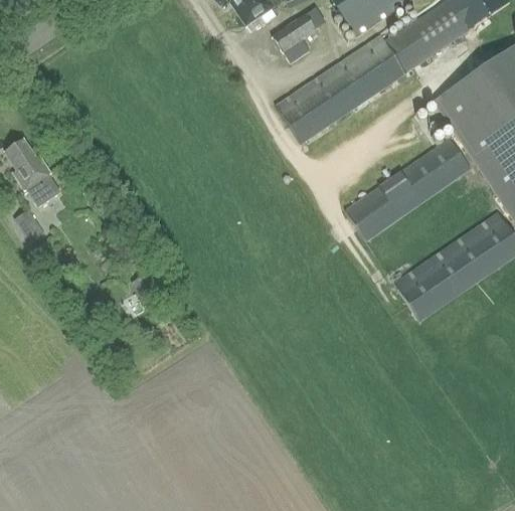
[(244,26),(273,6),(269,0),(229,0),(231,2),(229,3),(244,26)]
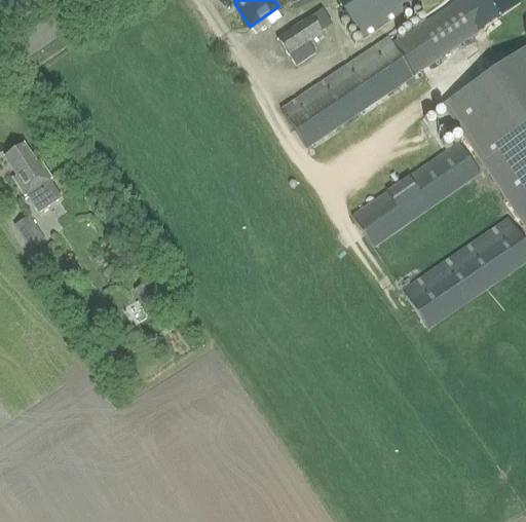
[(386,34),(279,107),(307,148),(387,94),(386,92),(477,31),(456,0),(452,0),(391,41),(386,34)]
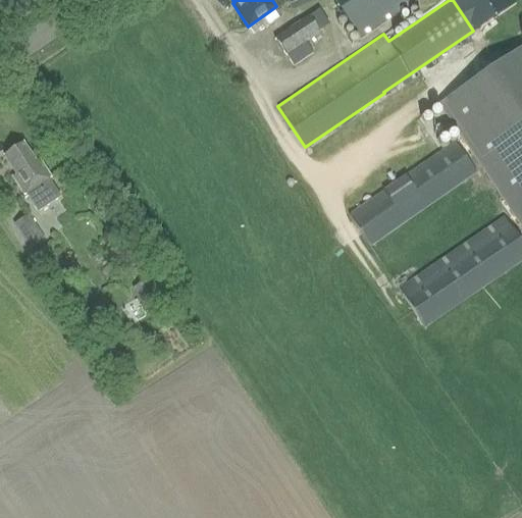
[(286,0),(291,9),(311,0),(286,0)]
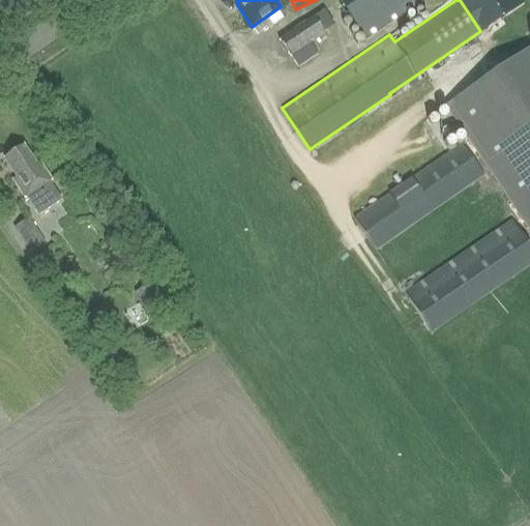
[(339,0),(365,39),(423,0),(460,0),(480,31),(524,1),(523,0),(339,0)]
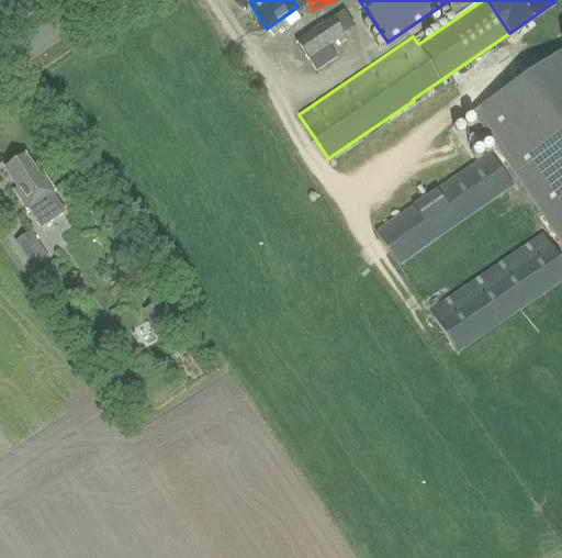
[(332,43),(344,35),(332,17),(298,37),(317,67),(338,54),(332,43)]
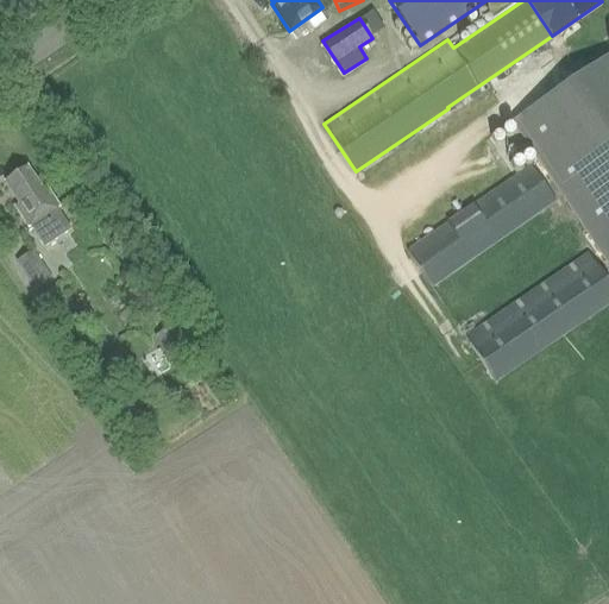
[(608,56),(514,121),(608,260),(608,56)]
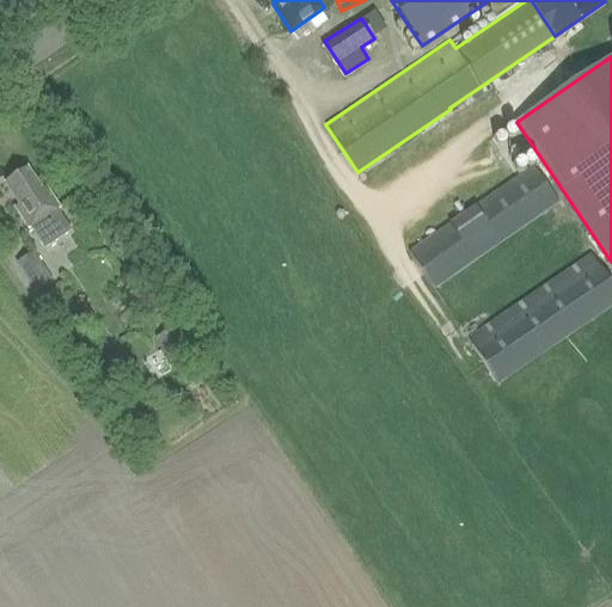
[(558,201),(533,163),(408,249),(434,287),(558,201)]
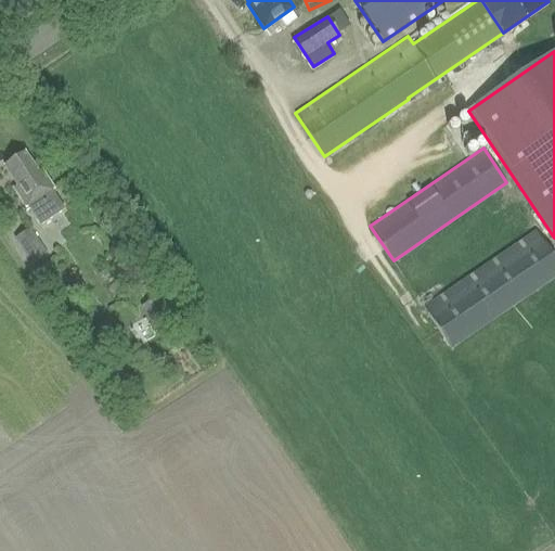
[(51,189),(54,187),(41,168),(38,170),(24,151),(4,164),(17,184),(13,187),(26,206),(28,204),(40,222),(63,207),(51,189)]
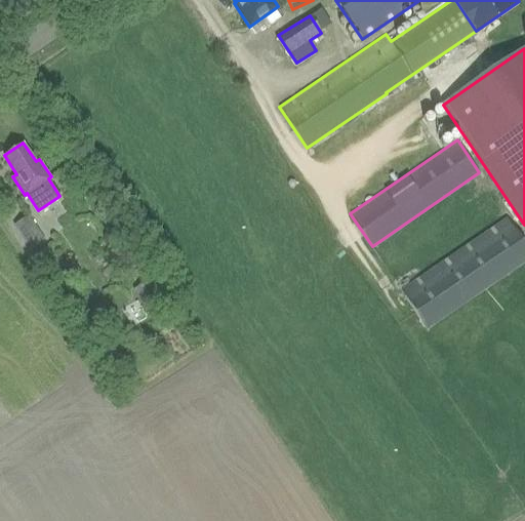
[(45,237),(30,212),(15,222),(31,246),(45,237)]
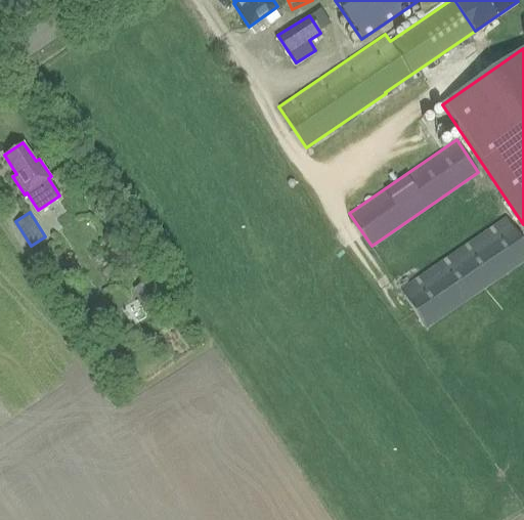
[(523,242),(505,214),(399,287),(427,328),(523,260),(523,242)]
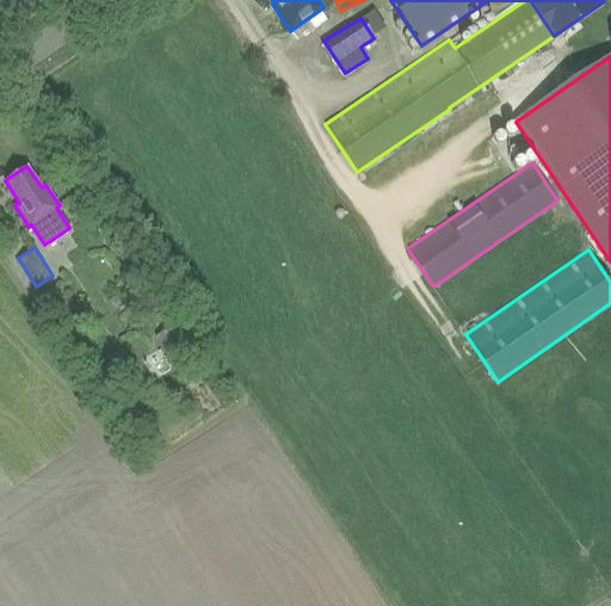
[(193,351),(176,322),(156,334),(174,363),(193,351)]
